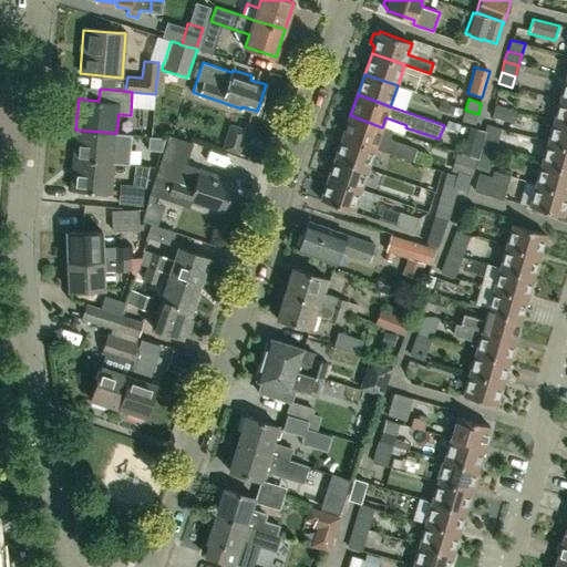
[(566,124),(566,101),(560,100),(555,121),(566,124)]
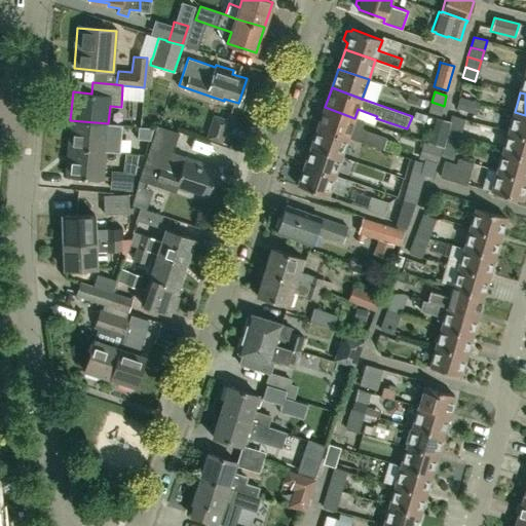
[(444,106),(431,102),(428,112),(441,116),(444,106)]
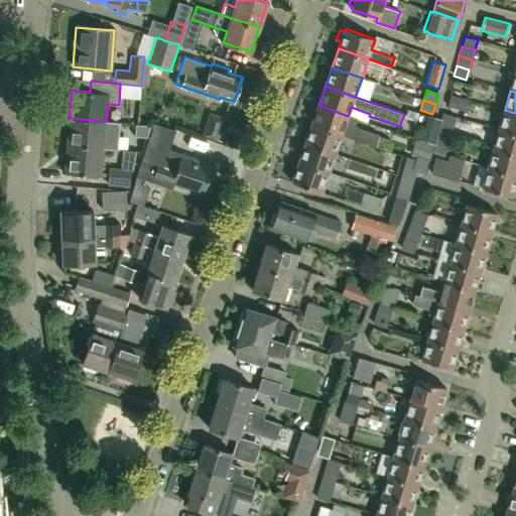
[(358,119),(348,116),(318,105),(311,124),(342,135),(375,147),(379,135),(356,126),(358,119)]
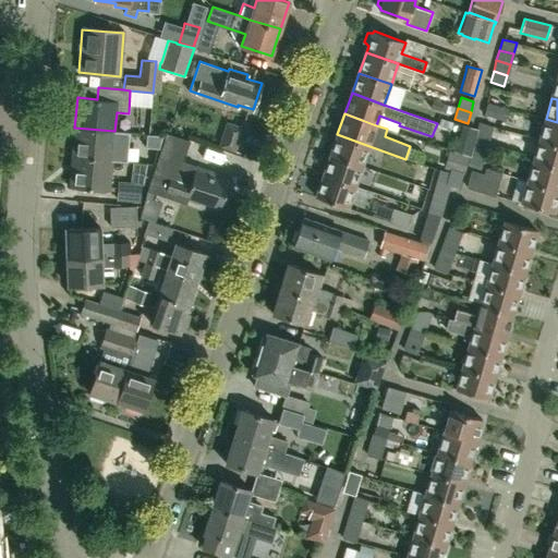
[(557,144),(557,122),(546,119),(541,140),(557,144)]
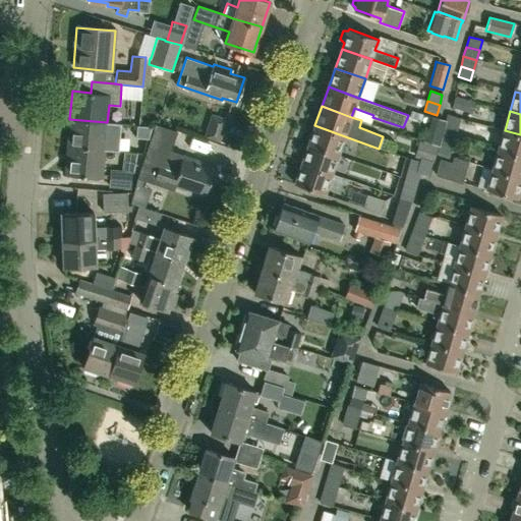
[(454,137),(460,118),(448,114),(442,133),(454,137)]
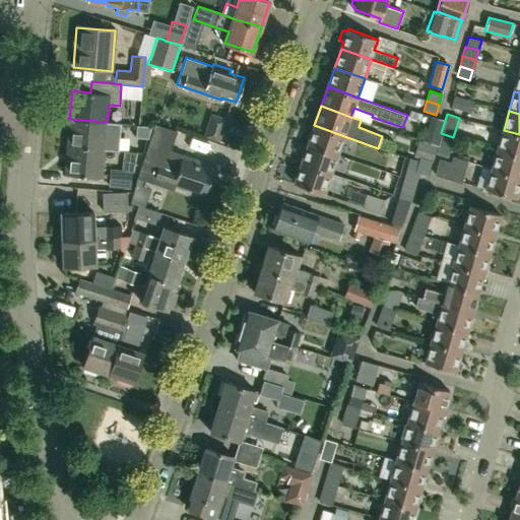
[(208,123),(223,127),(225,120),(211,115),(208,123)]
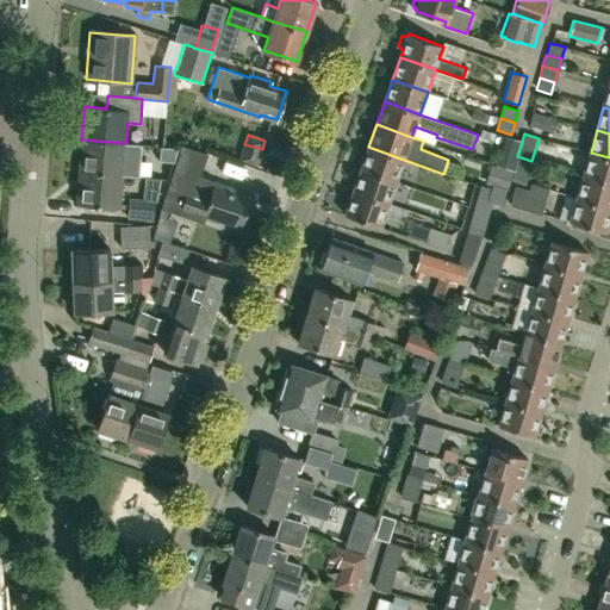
[(123,176),(125,143),(81,139),(79,172),(123,176)]
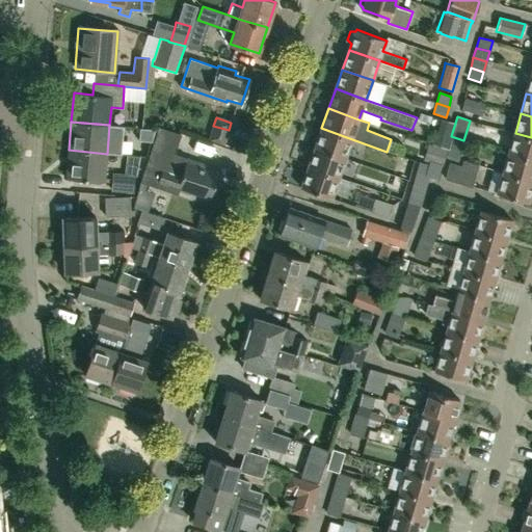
[(158,126),(140,181),(147,183),(177,192),(178,189),(195,194),(196,192),(210,197),(218,171),(205,167),(206,164),(174,154),(180,133),(158,126)]
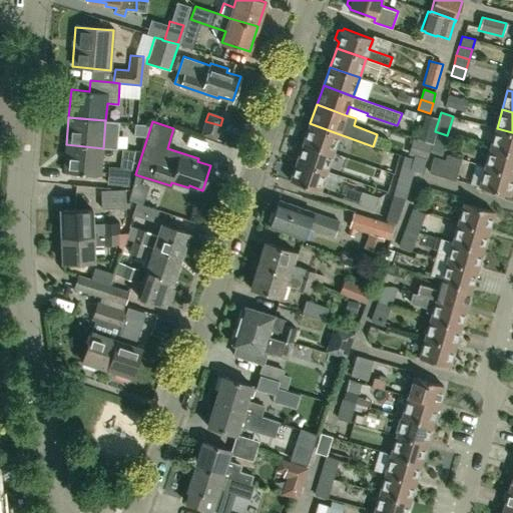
[(133,136),(145,137),(149,125),(134,123),(133,136)]
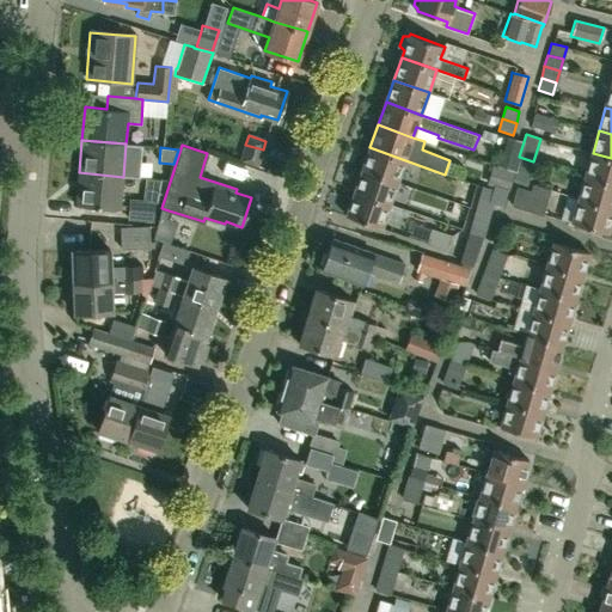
[(398,182),(405,160),(369,147),(362,169),(398,182)]
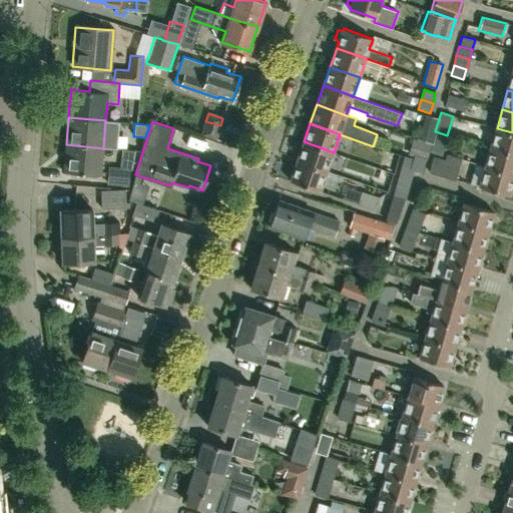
[(512,153),(512,132),(497,128),(491,148),(512,153)]
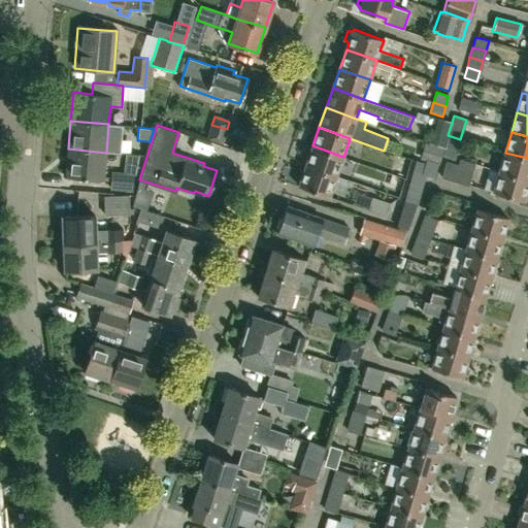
[(443,149),(441,155),(444,156),(455,159),(460,139),(448,135),(443,149)]
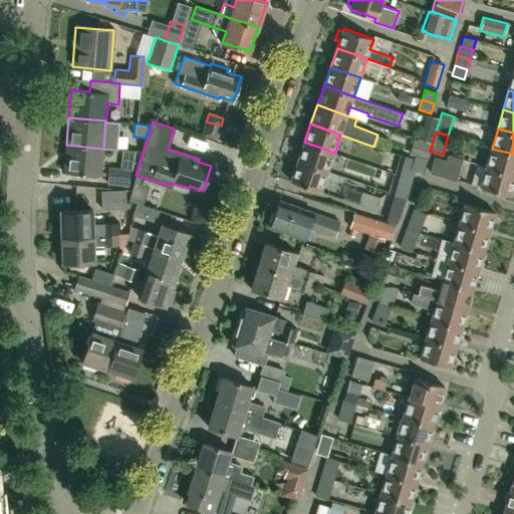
[(327,171),(334,153),(304,142),(297,161),(327,171)]
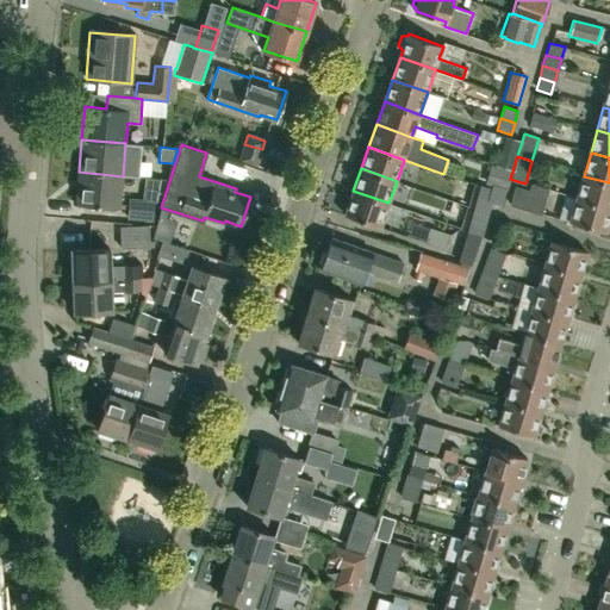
[(123,176),(79,172),(76,205),(119,209),(123,176)]
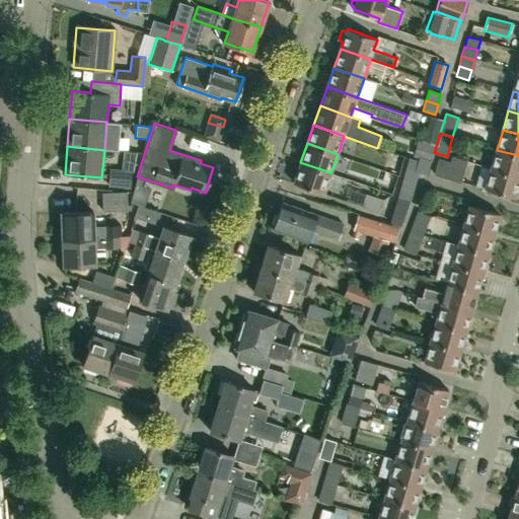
[(518,176),(518,155),(497,150),(492,169),(518,176)]
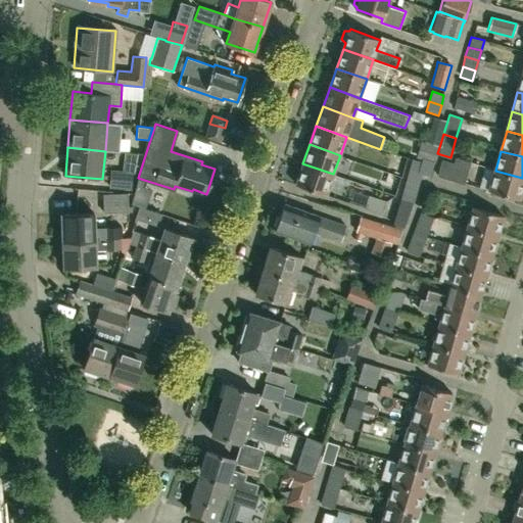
[(464,184),(471,162),(456,157),(454,163),(442,159),(437,176),(464,184)]
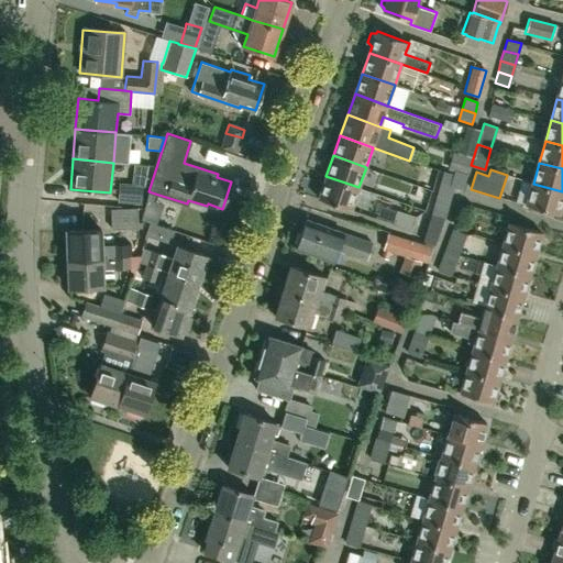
[(437,192),(451,197),(456,175),(442,170),(437,192)]
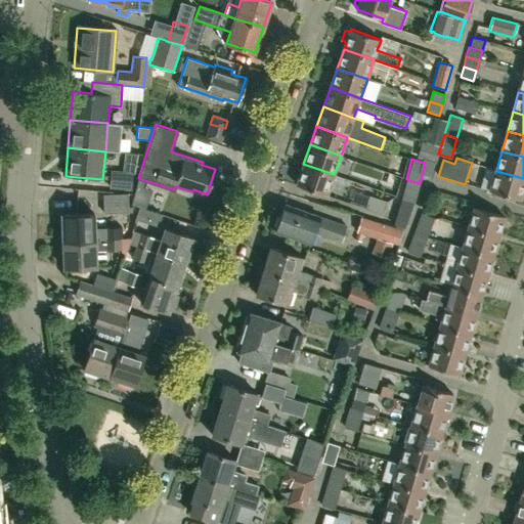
[(326,194),(334,174),(303,164),(297,183),(326,194)]
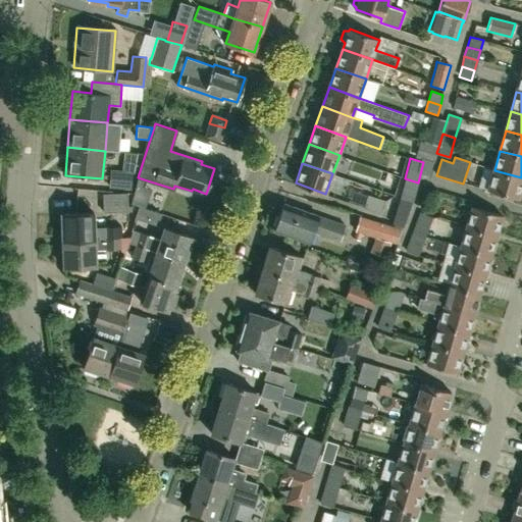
[(111,169),(109,188),(132,190),(133,172),(133,171),(117,170),(111,169)]
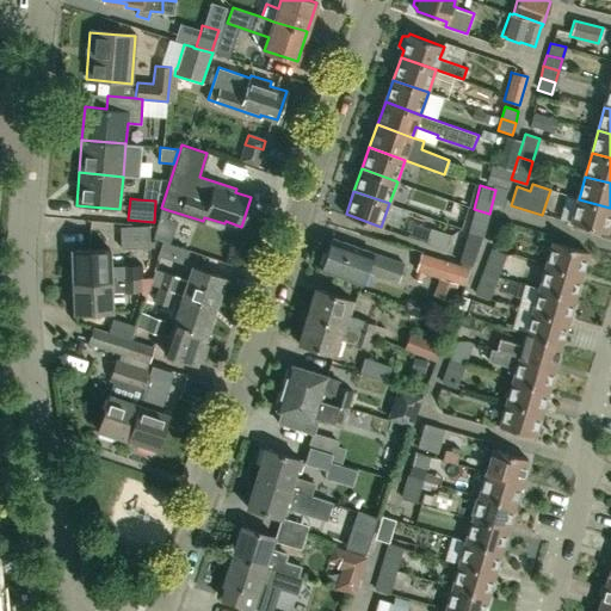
[(608,233),(610,218),(610,208),(579,199),(572,222),(608,233)]
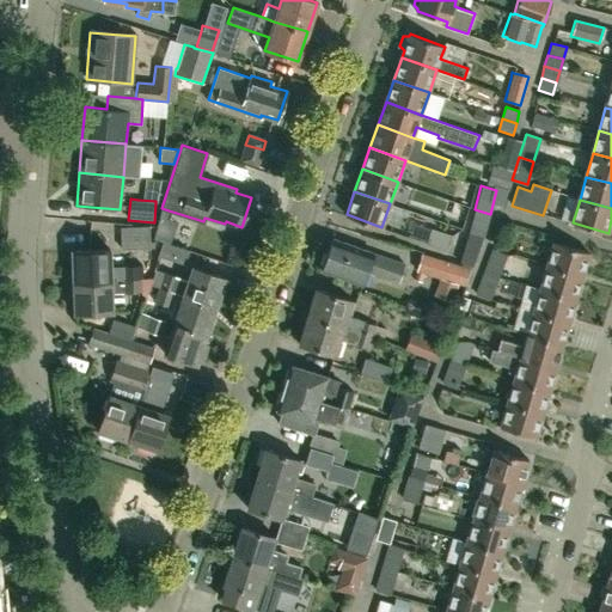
[(484,234),(490,214),(475,209),(467,232),(483,237),(484,234)]
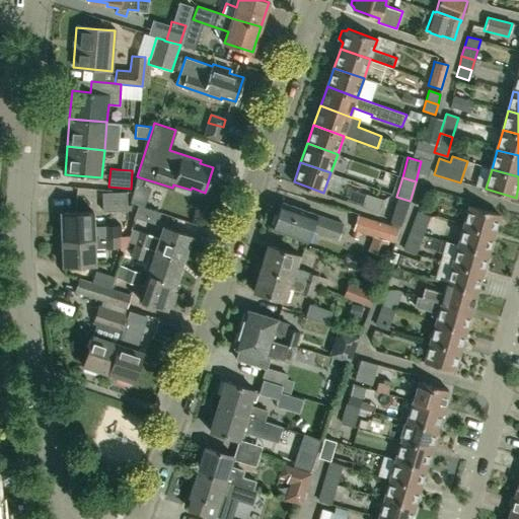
[(102,211),(130,210),(130,205),(127,205),(126,193),(101,194),(102,211)]
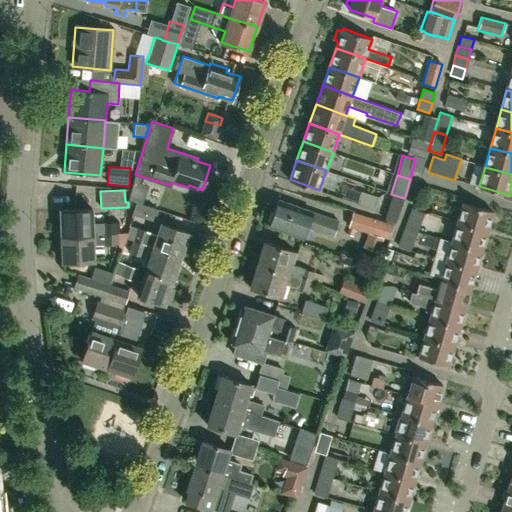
[(401,206),(404,198),(391,194),(389,202),(401,206)]
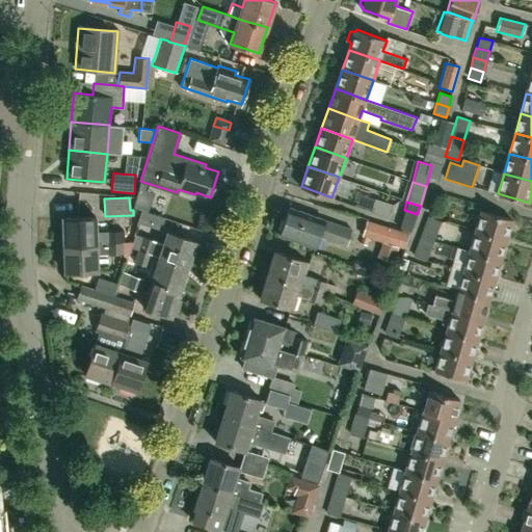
[(347,244),(352,229),(290,207),(280,234),(315,246),(319,235),(347,244)]
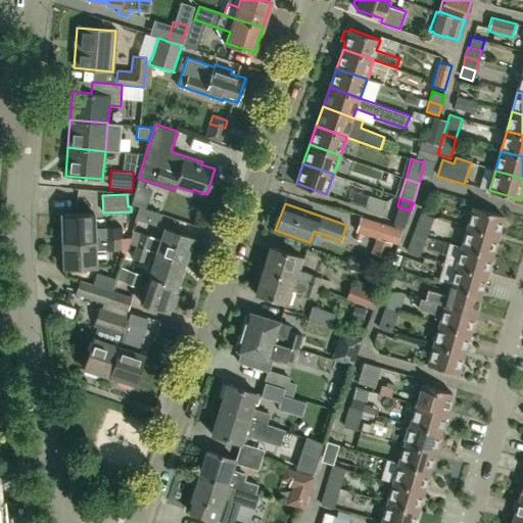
[(156,227),(160,214),(138,206),(134,220),(156,227)]
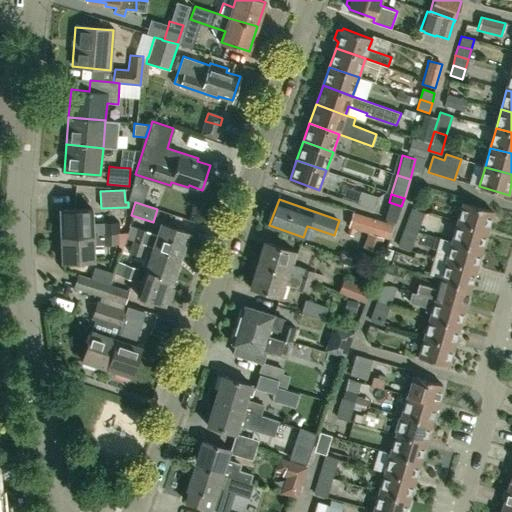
[(458,222),(488,231),(493,211),(464,202),(458,222)]
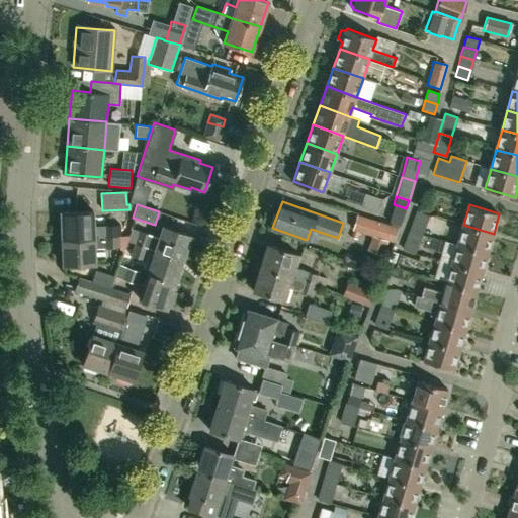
[(62,238),(119,235),(119,225),(93,227),(92,210),(61,211),(62,238)]
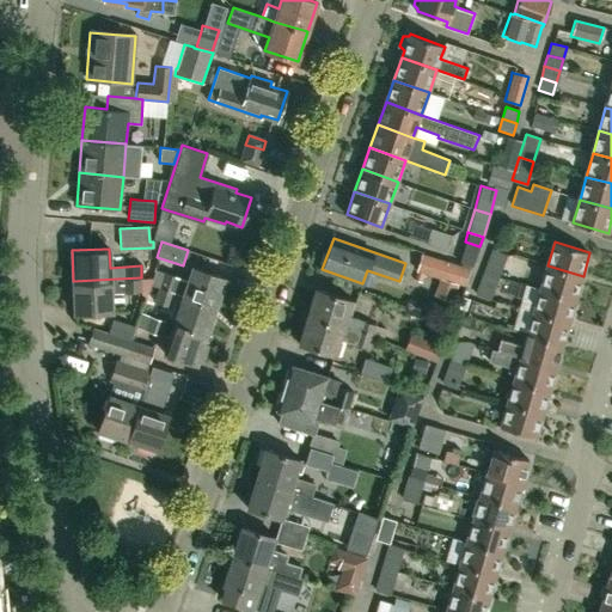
[(488,261),(502,267),(507,255),(493,249),(488,261)]
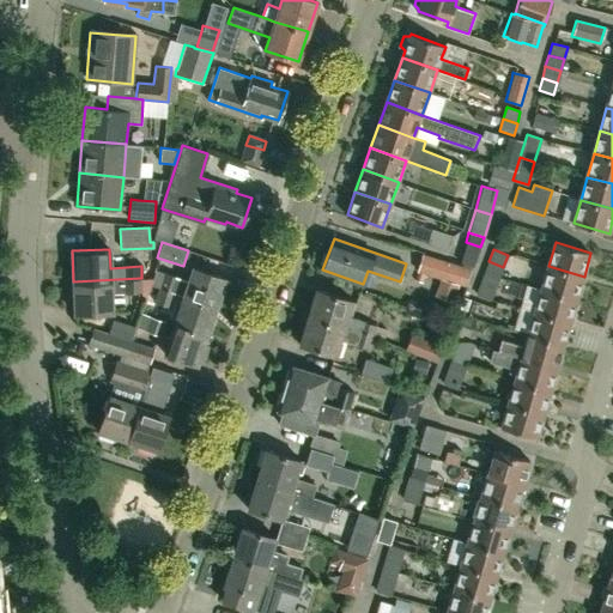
[(471,267),(423,253),(417,271),(442,278),(466,285),(471,267)]
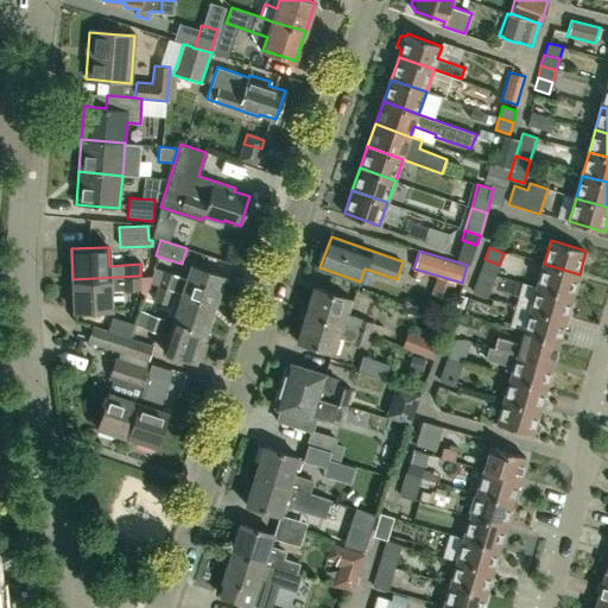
[(494,276),(499,265),(485,259),(480,271),(494,276)]
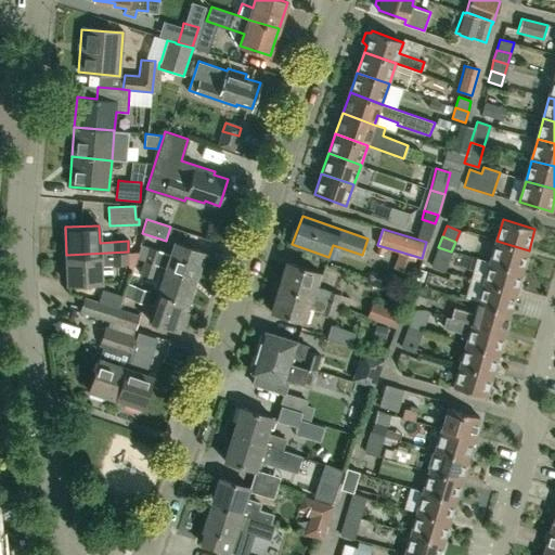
[(523,271),(529,250),(497,241),(490,261),(523,271)]
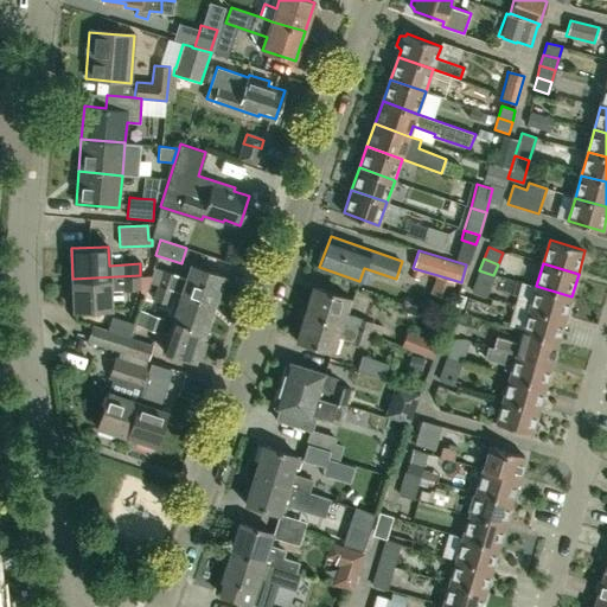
[(173,289),(180,293),(213,304),(223,275),(191,264),(186,278),(161,269),(161,270),(157,285),(173,289)]
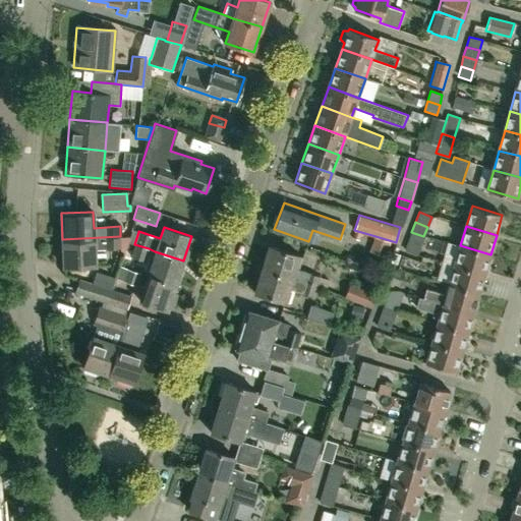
[(420,246),(423,236),(411,232),(408,241),(420,246)]
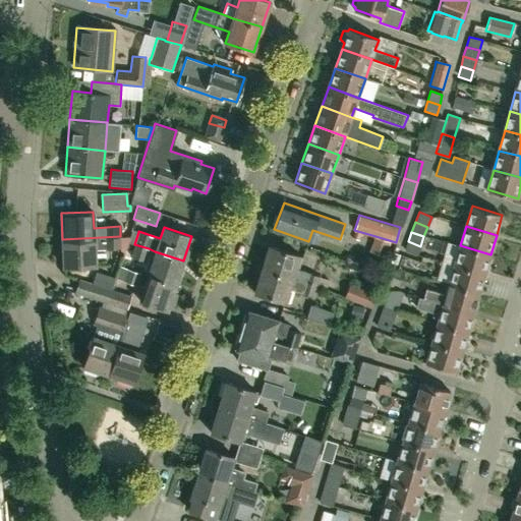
[(121,248),(121,237),(120,236),(62,239),(64,267),(96,265),(95,249),(121,248)]
